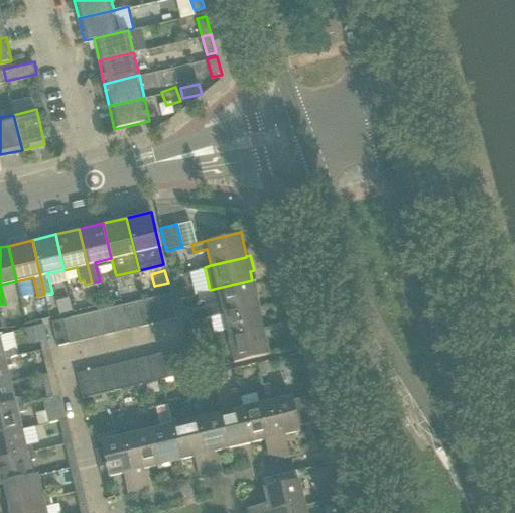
[(219,296),(222,312),(257,303),(252,280),(197,293),(199,300),(219,296)]
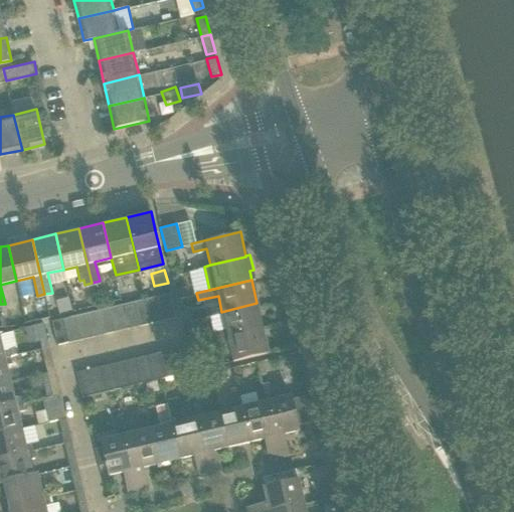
[(187,286),(175,289),(178,297),(189,295),(187,286)]
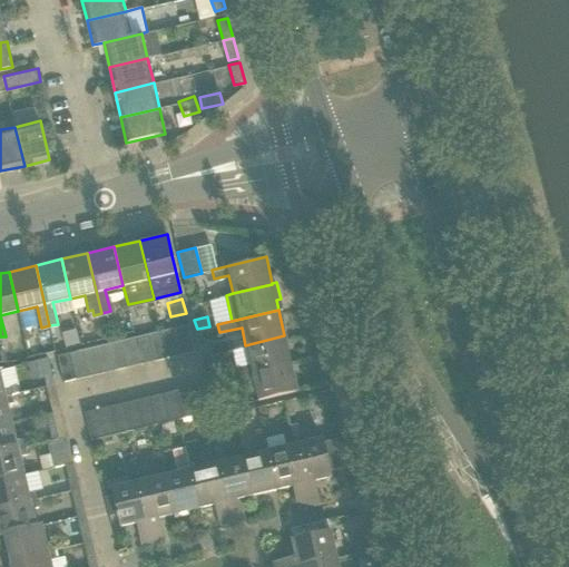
[(188,323),(175,326),(182,353),(195,350),(188,323)]
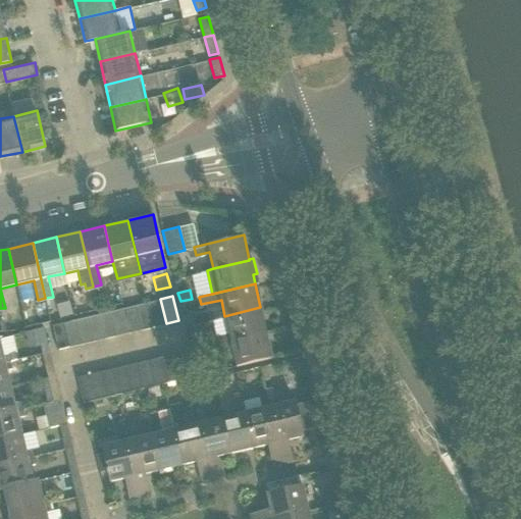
[(160,299),(148,302),(154,326),(166,323),(160,299)]
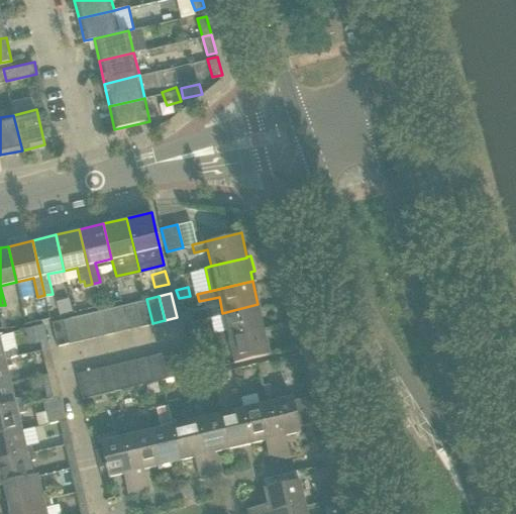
[(69,297),(57,300),(61,313),(72,310),(69,297)]
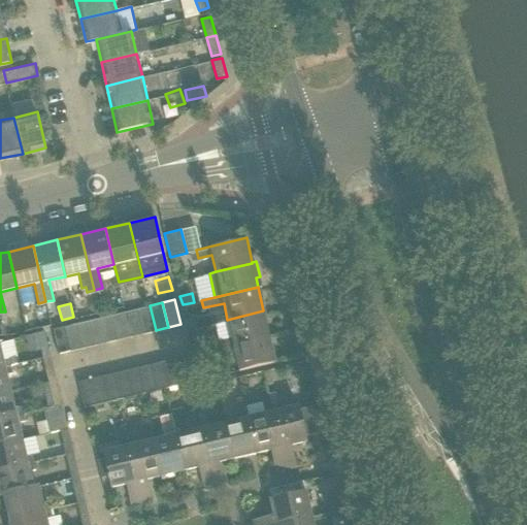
[(150,305),(138,307),(144,333),(156,330),(150,305)]
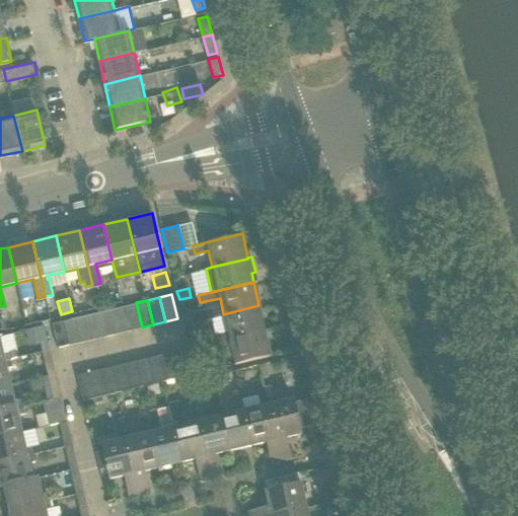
[(136,302),(124,305),(130,329),(142,327),(136,302)]
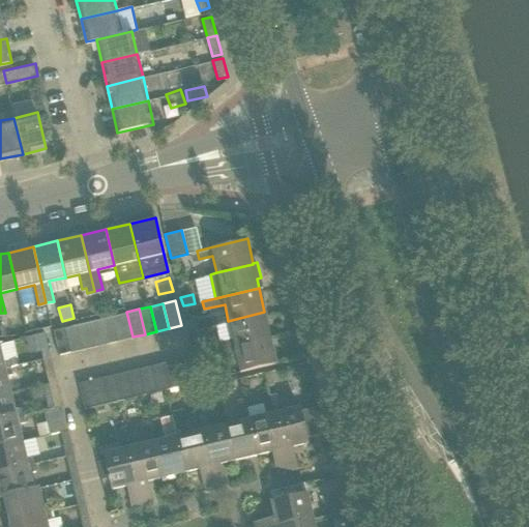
[(126,312),(114,315),(120,340),(133,337),(126,312)]
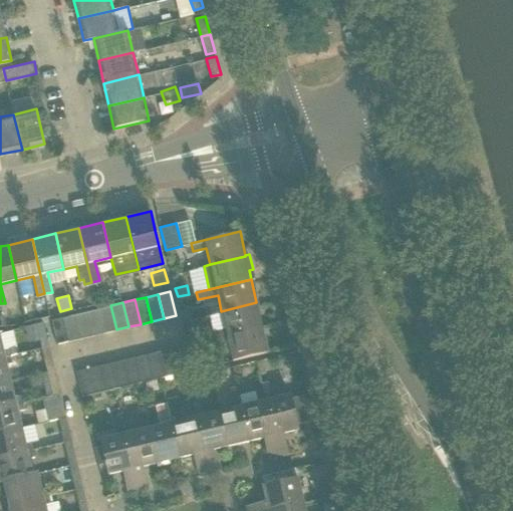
[(206,331),(207,339),(262,326),(256,302),(221,311),(225,327),(206,331)]
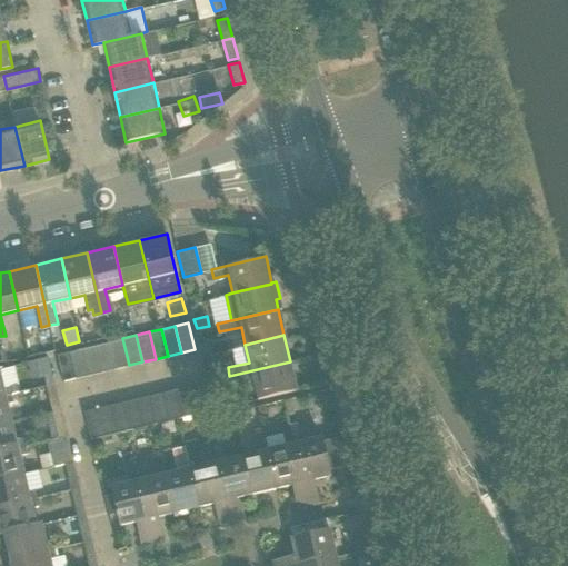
[(122,338),(110,341),(116,368),(129,365),(122,338)]
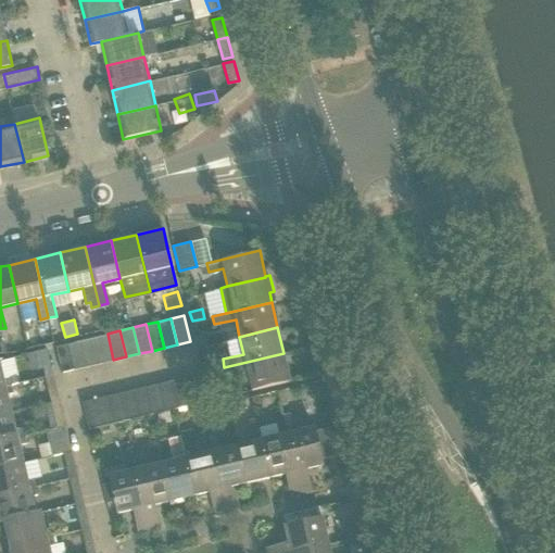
[(108,334),(95,337),(101,363),(113,360),(108,334)]
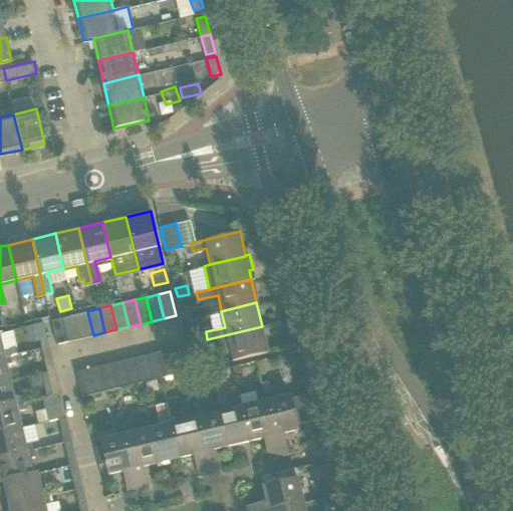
[(87,311),(75,313),(81,338),(93,335),(87,311)]
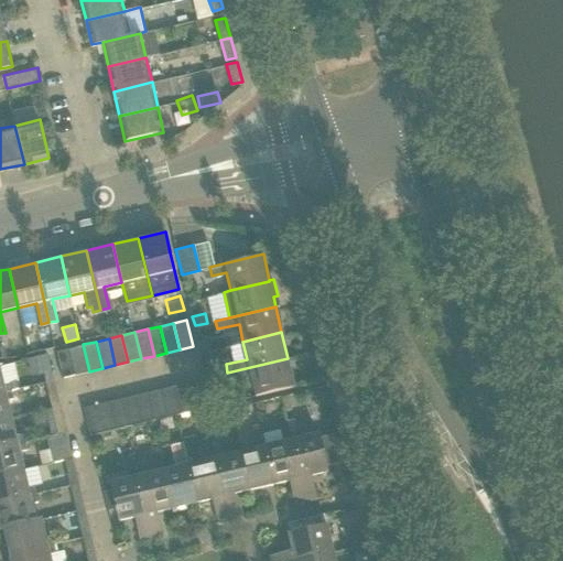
[(83,344),(71,347),(76,374),(89,371),(83,344)]
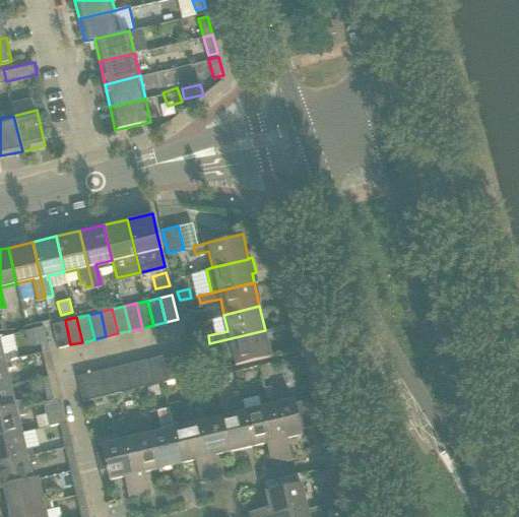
[(70,344),(65,320),(53,323),(59,347),(70,344)]
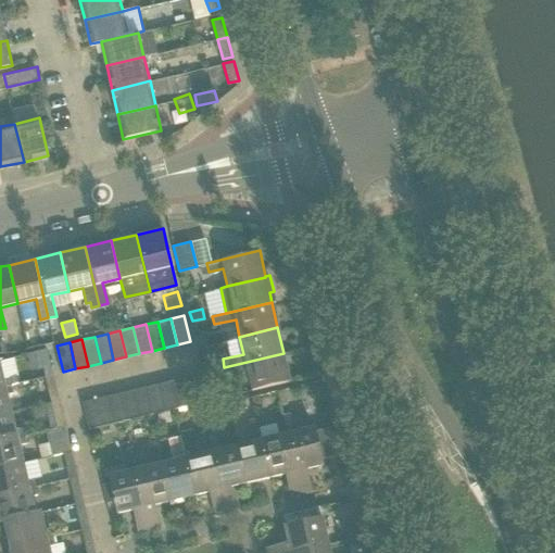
[(47,348),(36,350),(39,365),(51,363),(47,348)]
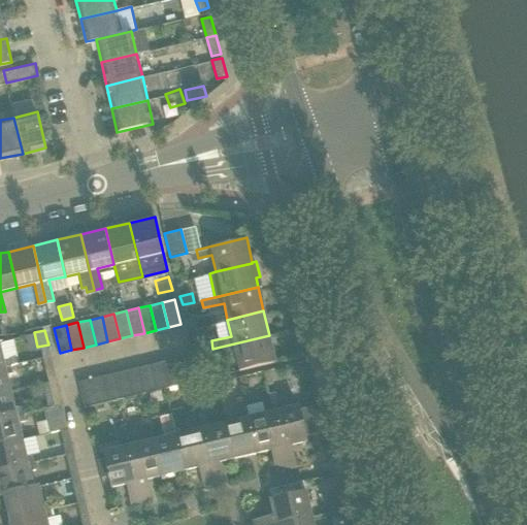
[(269,335),(212,349),(215,356),(235,351),(239,369),(275,360),(269,335)]
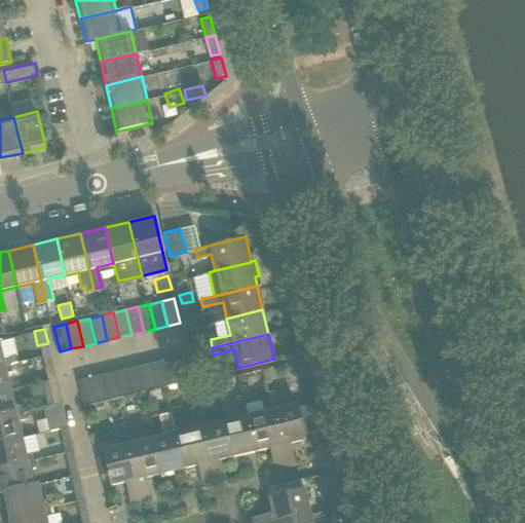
[(0,339),(0,365),(12,363),(17,362),(16,355),(10,356),(9,356),(4,358),(0,339)]
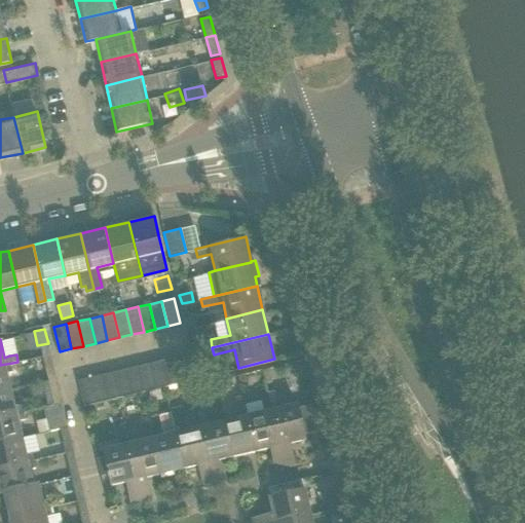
[(187,353),(175,356),(181,381),(192,378),(191,373),(187,353)]
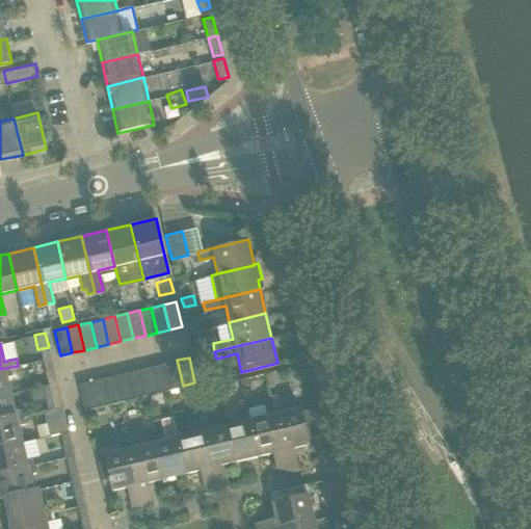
[(177,360),(164,363),(170,389),(183,386),(177,360)]
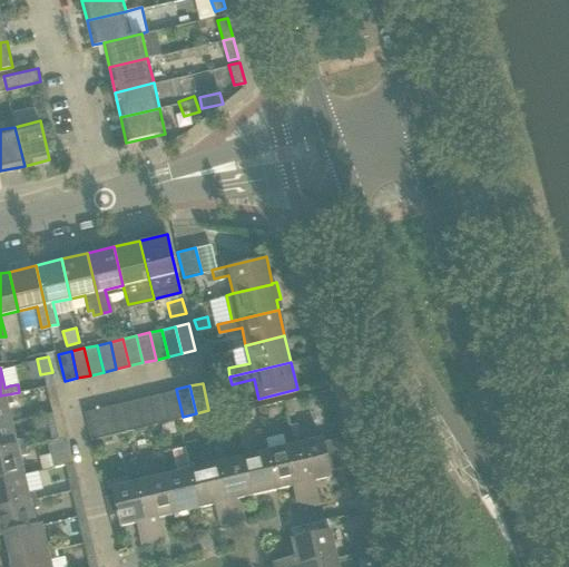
[(176,389),(163,392),(169,419),(183,417),(176,389)]
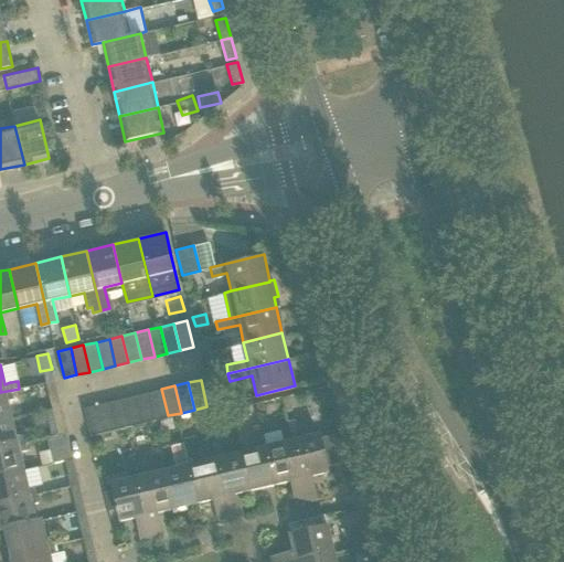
[(161,389),(149,392),(155,419),(168,415),(161,389)]
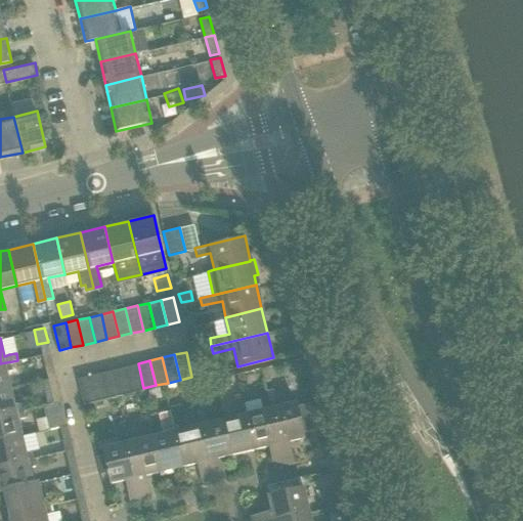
[(0,363),(0,389),(11,387),(7,371),(14,368),(12,361),(0,363)]
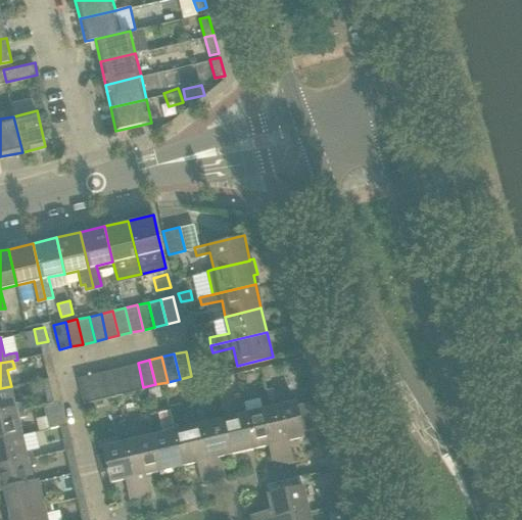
[(53,362),(45,364),(48,378),(56,376),(53,362)]
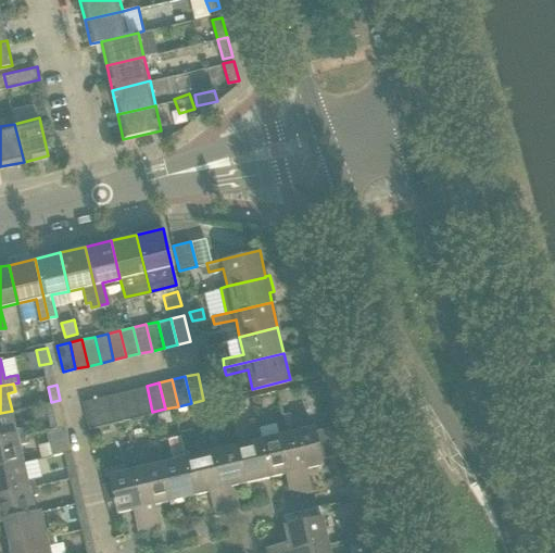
[(147,386),(134,389),(140,415),(152,412),(147,386)]
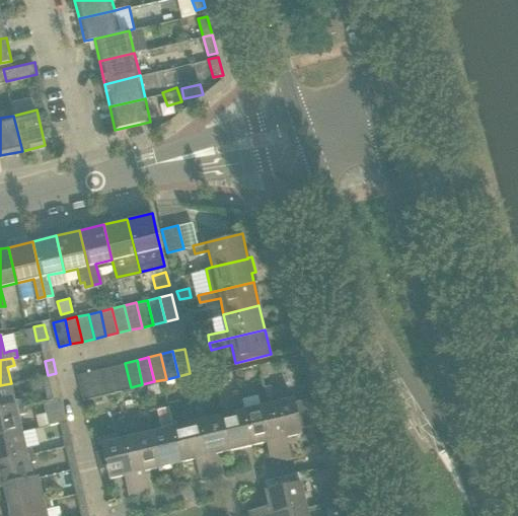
[(125,363),(113,365),(119,390),(131,387),(125,363)]
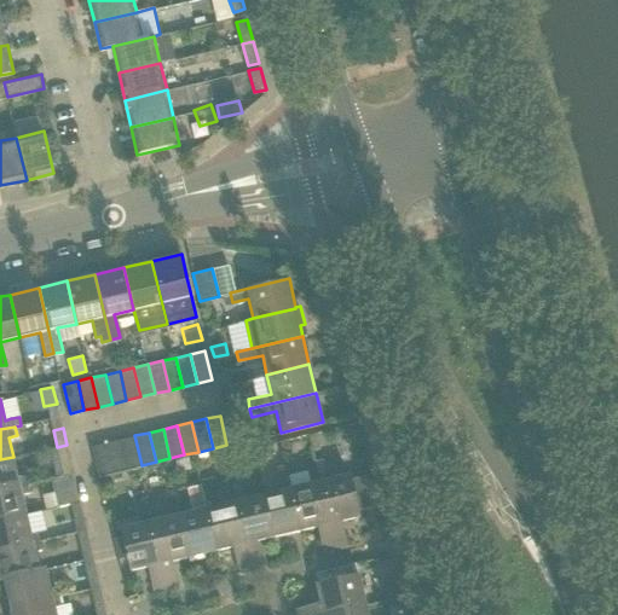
[(134,435),(120,439),(127,468),(142,465),(134,435)]
